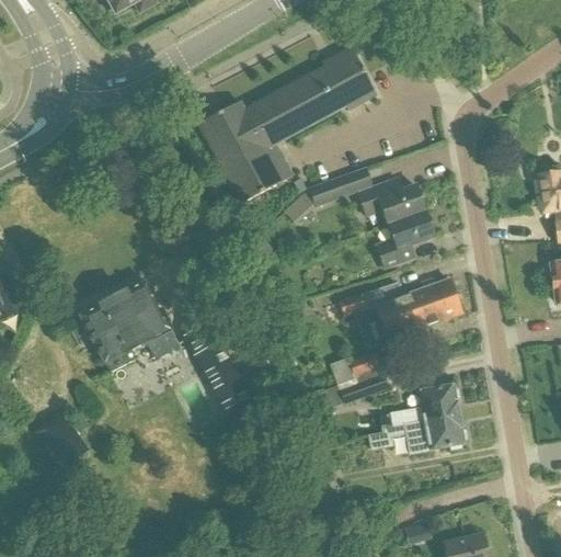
[(102,0),(109,10),(112,8),(114,11),(133,1),(138,11),(155,1),(153,0),(102,0)]
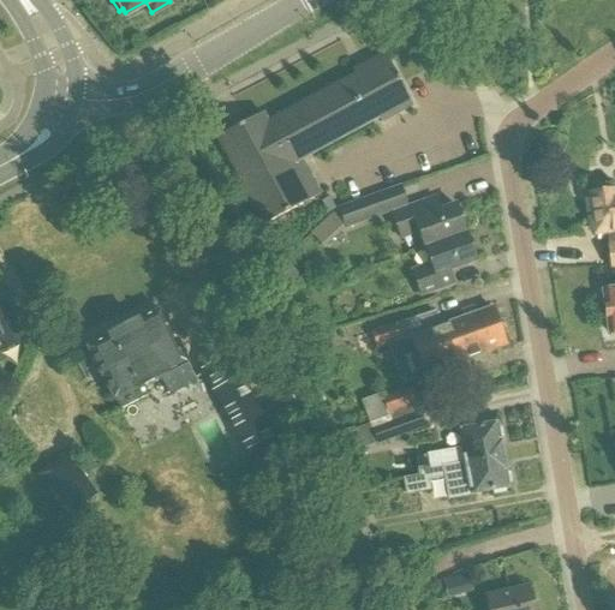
[(262,111),(216,135),(263,222),(318,192),(300,157),(381,114),(382,118),(412,102),(384,52),(353,69),(356,73),(267,120),(262,111)]
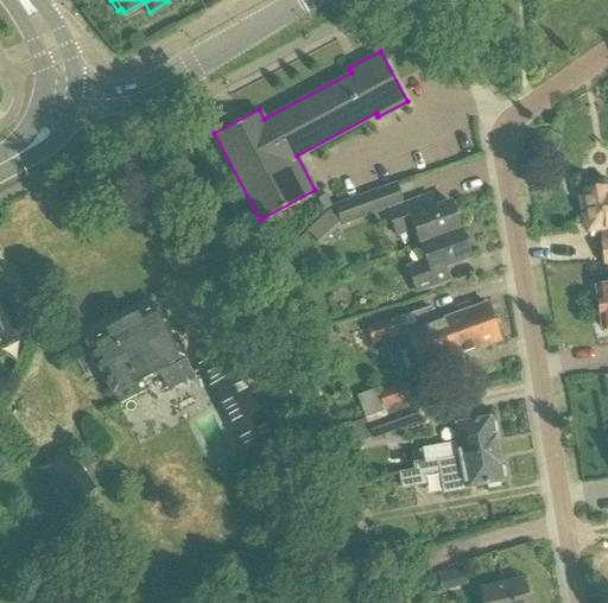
[(341,223),(404,200),(396,179),(333,201),(341,223)]
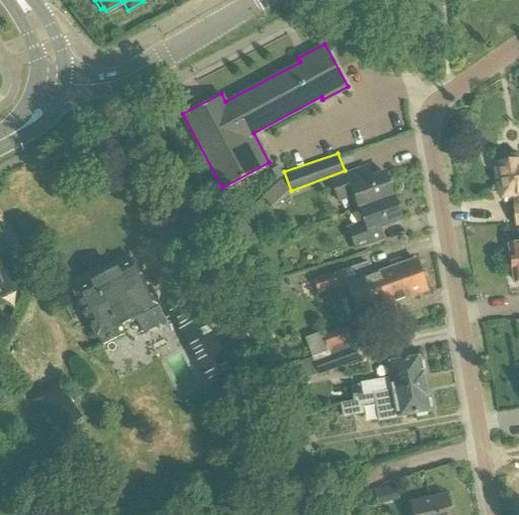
[(499,161),(497,162),(502,195),(512,193),(514,205),(515,224),(518,223),(518,163),(516,164),(515,153),(498,155),(499,161)]
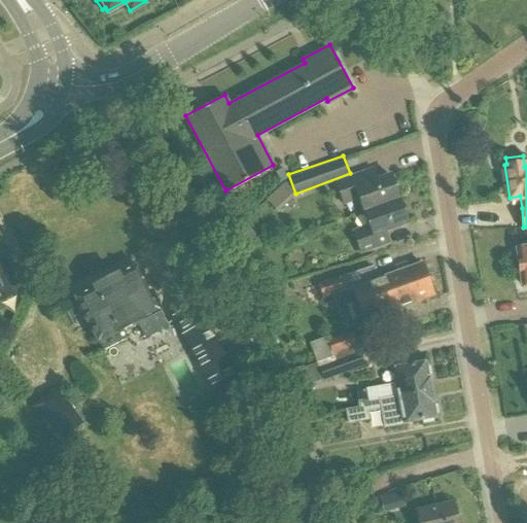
[(365,210),(399,198),(391,174),(367,182),(363,171),(336,180),(344,202),(360,197),(365,210)]
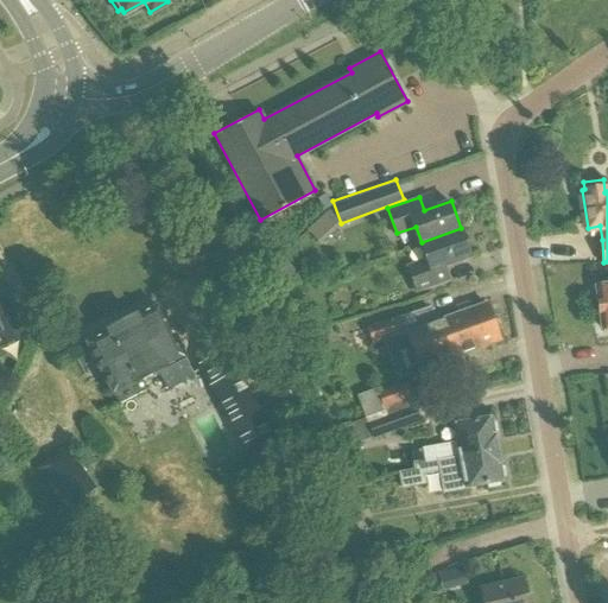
[(461,228),(422,242),(426,259),(409,265),(417,290),(448,279),(443,265),(472,255),(461,228)]
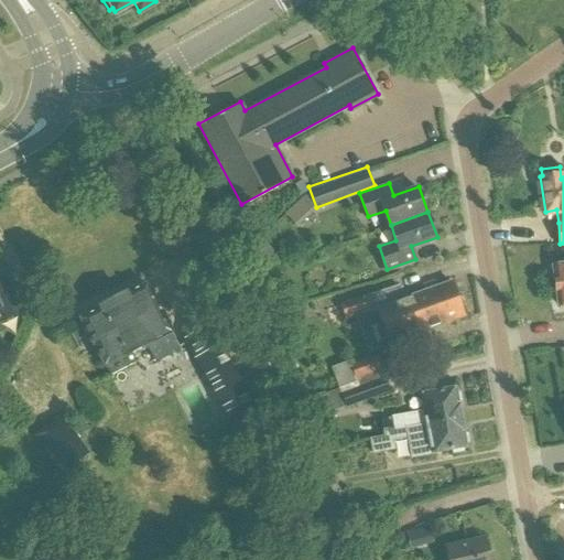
[(563,260),(552,262),(559,302),(563,301),(563,260)]
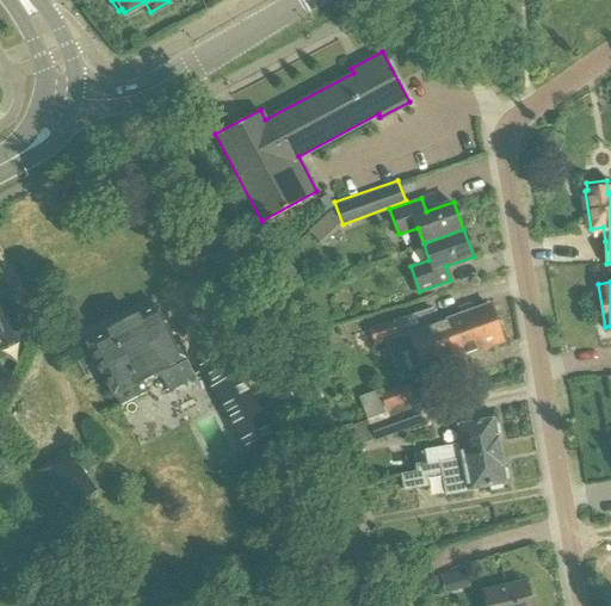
[(20,336),(1,301),(0,297),(0,332),(7,344),(20,336)]
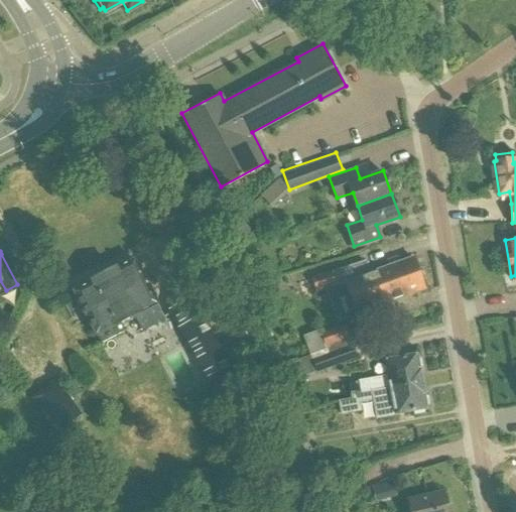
[(425,287),(413,255),(370,271),(366,258),(310,275),(314,288),(336,282),(336,283),(345,280),(357,312),(425,287)]
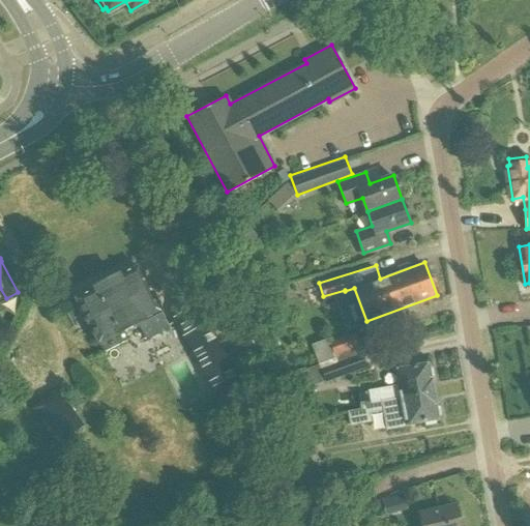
[(162,310),(138,265),(120,274),(119,273),(93,287),(94,288),(75,298),(97,343),(98,342),(104,350),(127,337),(123,329),(133,324),(135,328),(139,325),(144,337),(168,324),(165,317),(159,320),(155,313),(162,310)]
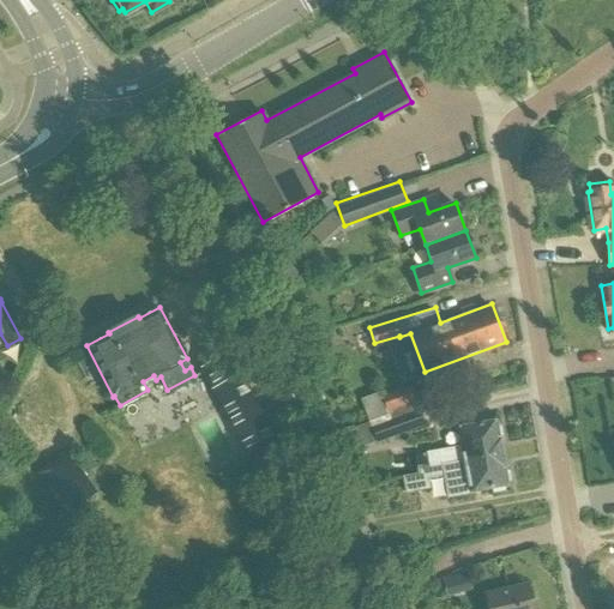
[(262,409),(242,372),(248,368),(238,345),(198,366),(210,389),(211,389),(247,459),(278,442),(270,426),(301,409),(292,392),(262,409)]
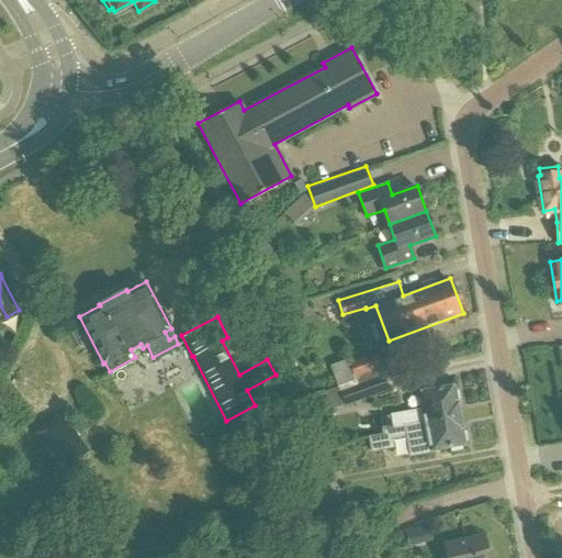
[(338,386),(383,370),(375,350),(349,360),(348,358),(330,365),(338,386)]
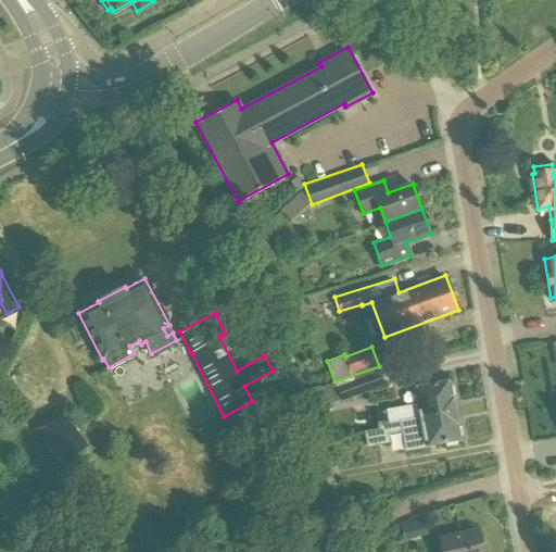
[(379,366),(335,381),(338,393),(340,399),(357,392),(384,383),(379,366)]
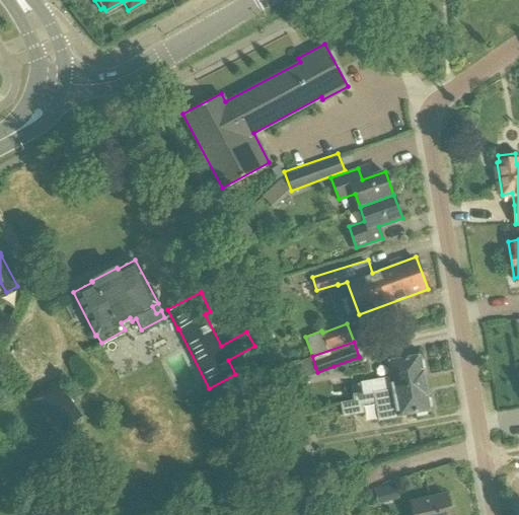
[(361,381),(351,383),(352,395),(356,395),(362,393),(424,382),(422,368),(424,365),(423,359),(420,357),(419,355),(387,360),(390,382),(382,383),(381,377),(361,381)]
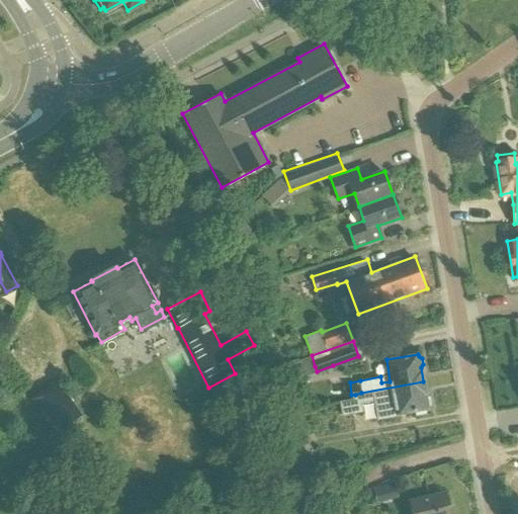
[(361,393),(355,395),(362,393),(363,402),(372,401),(375,418),(396,414),(415,410),(416,413),(425,411),(425,409),(428,408),(428,405),(430,402),(429,396),(425,394),(423,381),(361,393)]
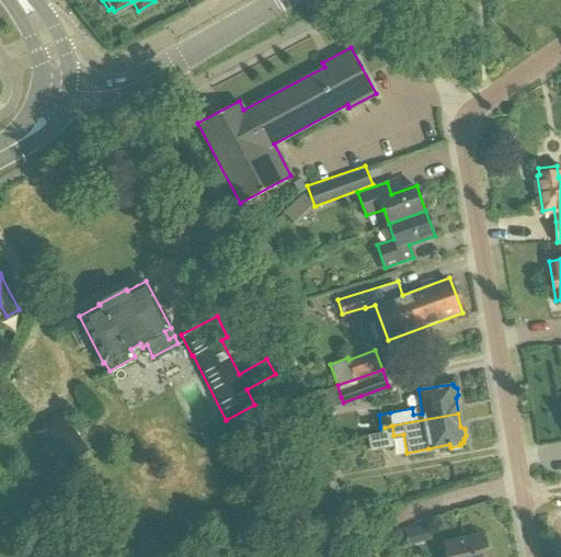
[(487,556),(481,534),(444,543),(446,556),(487,556)]
